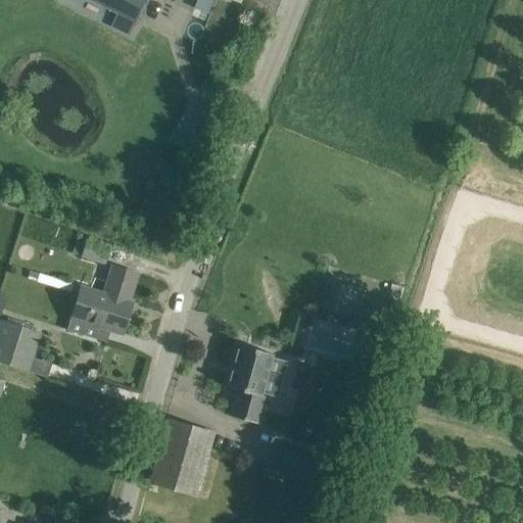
[(147,0),(92,0),(136,22),(147,0)]
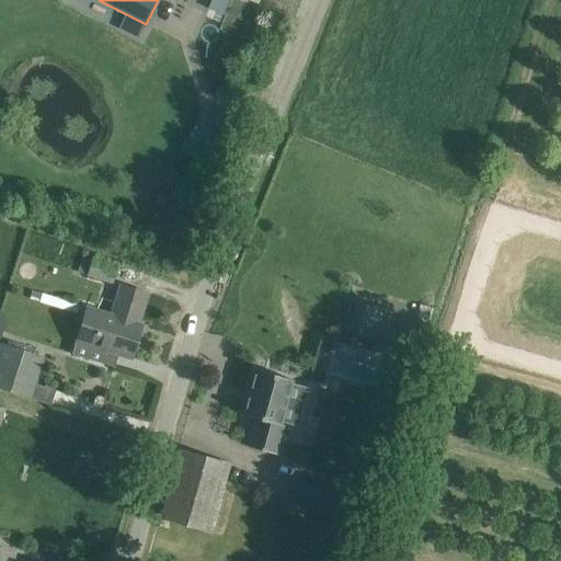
[(82,256),(77,271),(112,282),(117,267),(82,256)]
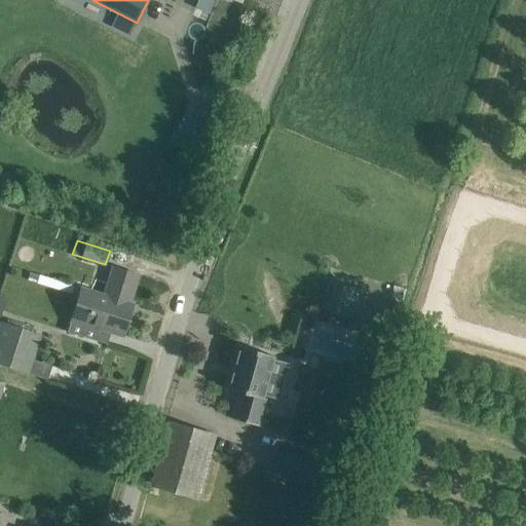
[(129,304),(139,274),(113,267),(104,296),(81,289),(70,323),(98,331),(99,328),(123,335),(133,305),(129,304)]
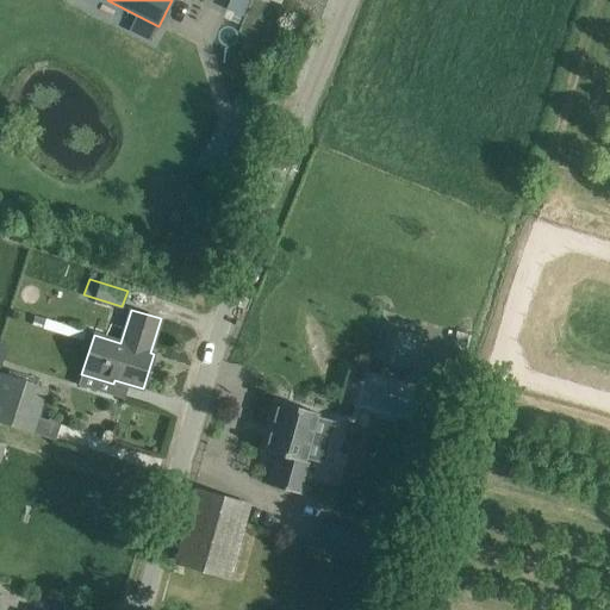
[(414,336),(390,329),(385,349),(388,350),(386,362),(404,367),(414,336)]
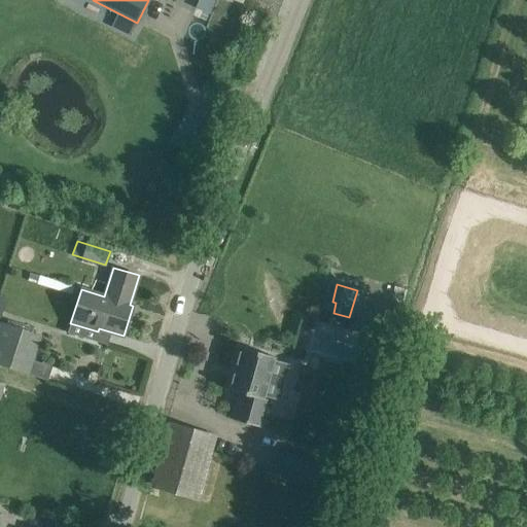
[(395,286),(391,302),(401,304),(406,289),(395,286)]
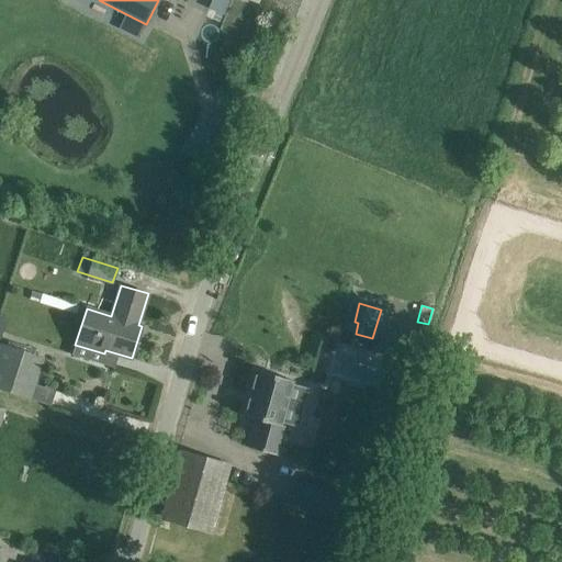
[(0,389),(31,398),(44,357),(24,350),(24,348),(9,343),(9,345),(1,343),(0,345),(0,389)]
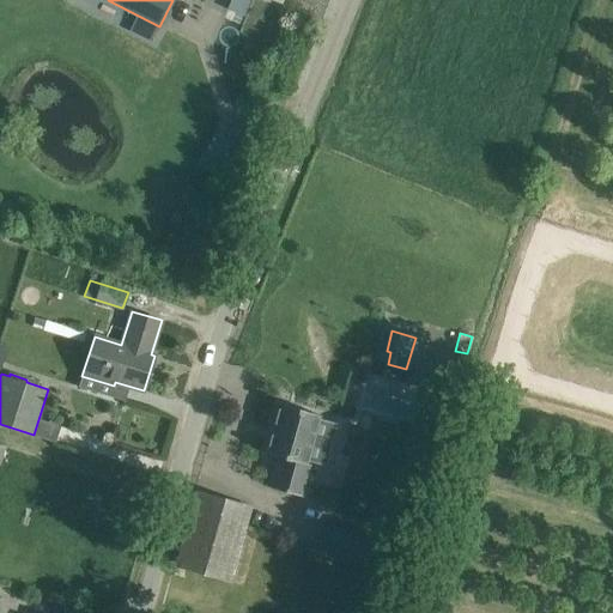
[(386,402),(389,377),(374,375),(369,400),(386,402)]
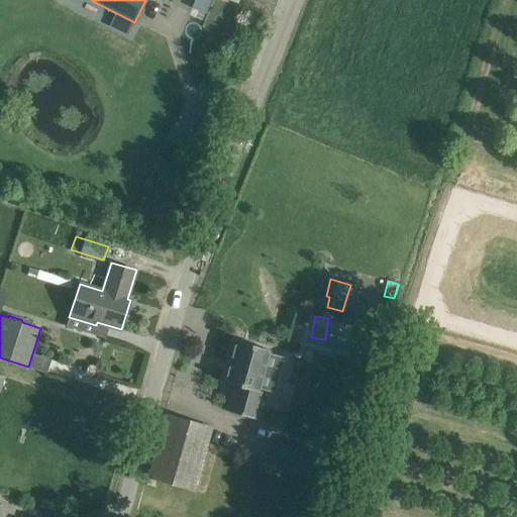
[(270,350),(234,340),(223,382),(234,386),(227,411),(253,418),(261,392),(259,391),(270,350)]
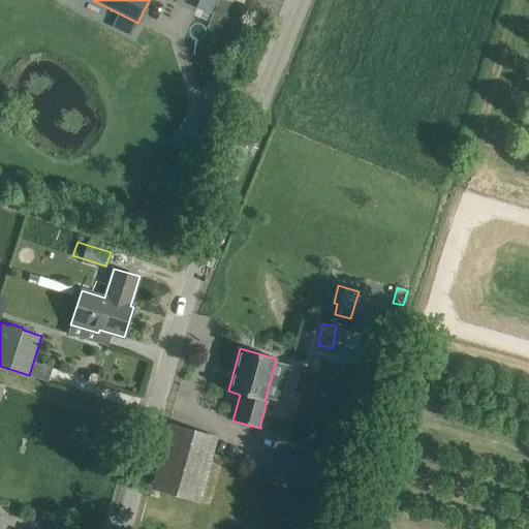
[(217,437),(188,429),(168,424),(150,489),(198,502),(217,437)]
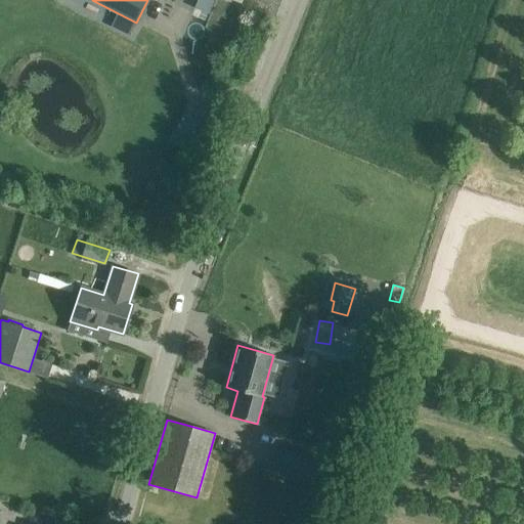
[(323,465),(280,448),(272,470),(315,486),(323,465)]
